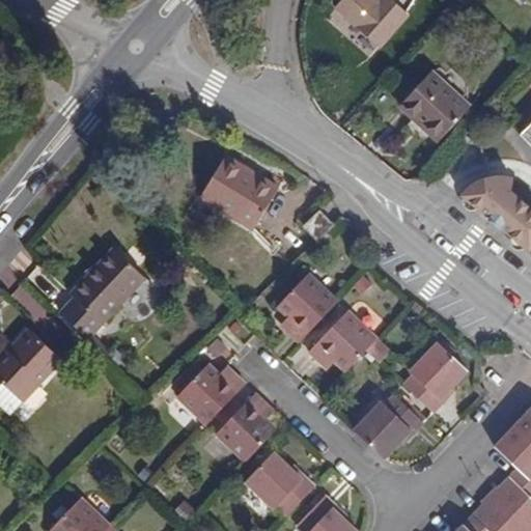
[(343,0),(337,8),(381,46),(408,15),(390,0),(343,0)]
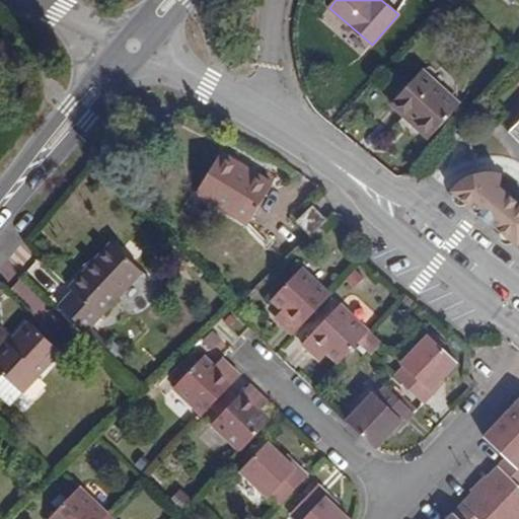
[(460,103),(423,70),(392,103),(430,138),(460,103)]
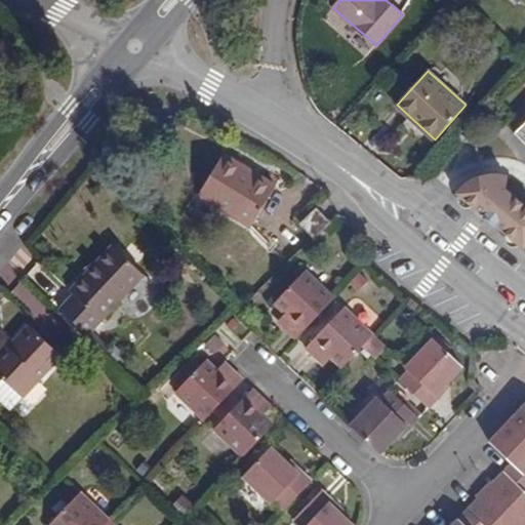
[(197,195),(250,228),(276,187),(223,154),(197,195)]
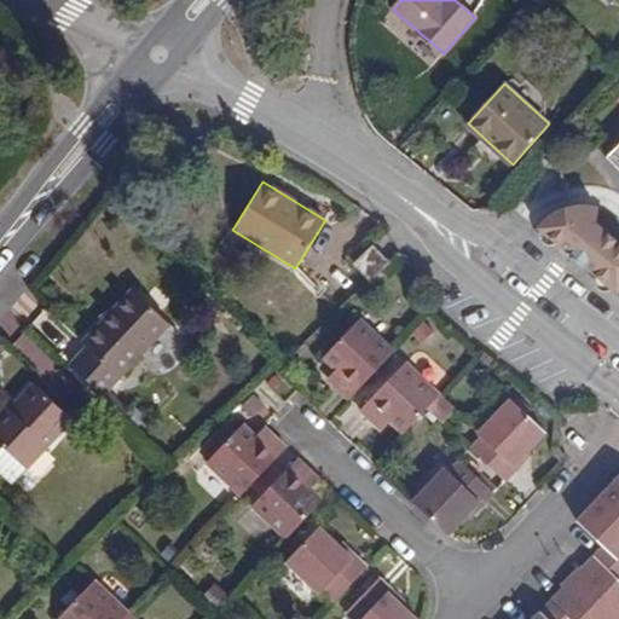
[(532,236),(609,299),(618,287),(618,244),(594,223),(595,204),(559,207),(532,236)]
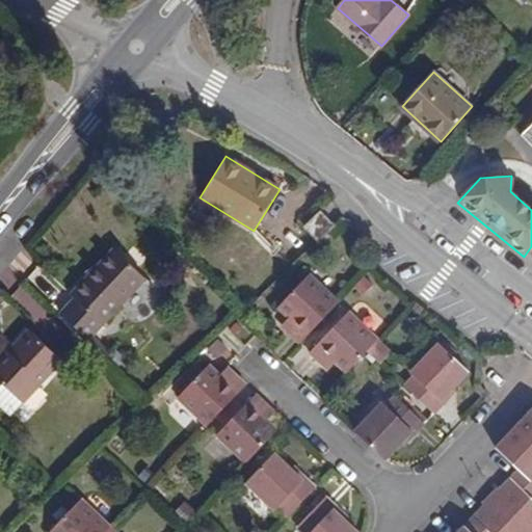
[(303,228),(317,242),(335,225),(321,211),(303,228)]
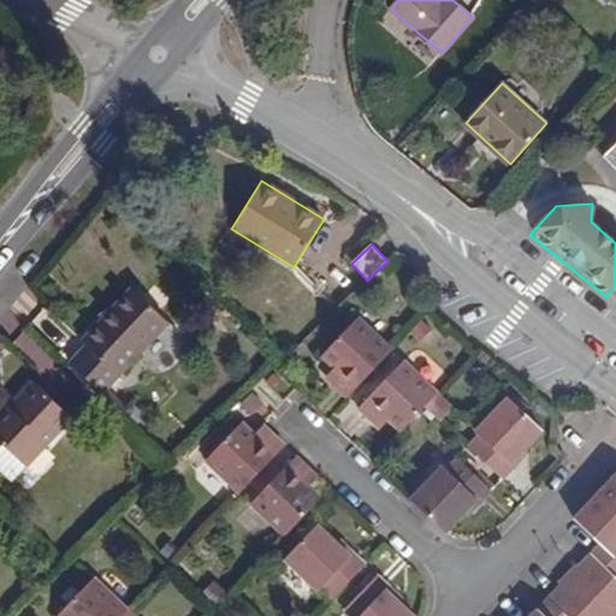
[(84,347),(69,362),(101,392),(169,323),(131,288),(80,342),(84,347)]
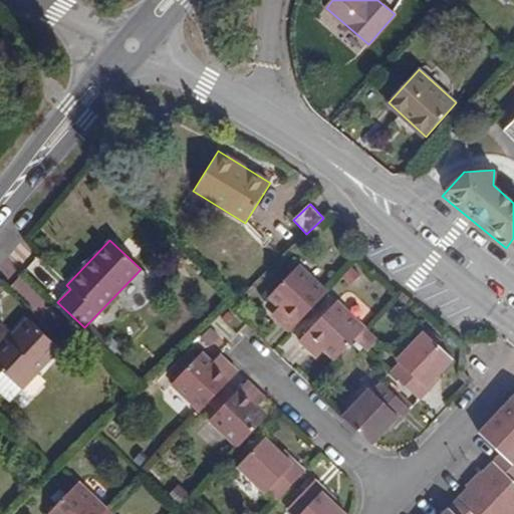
[(289,332),(327,292),(298,266),(267,297),(277,307),(284,313),(277,320),(289,332)]
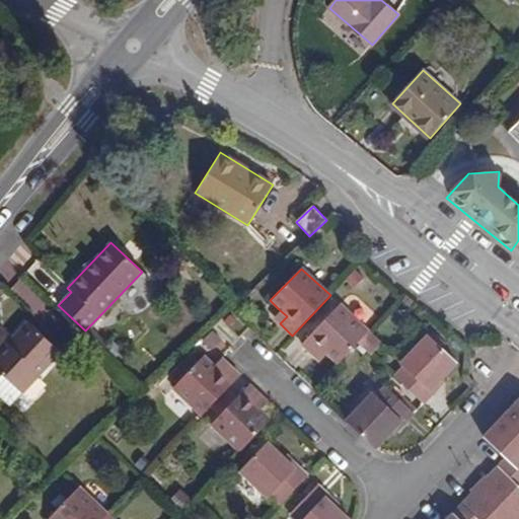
[(359,343),(369,332),(340,305),(302,345),(312,354),(319,347),(327,355),(338,365),(359,343)]
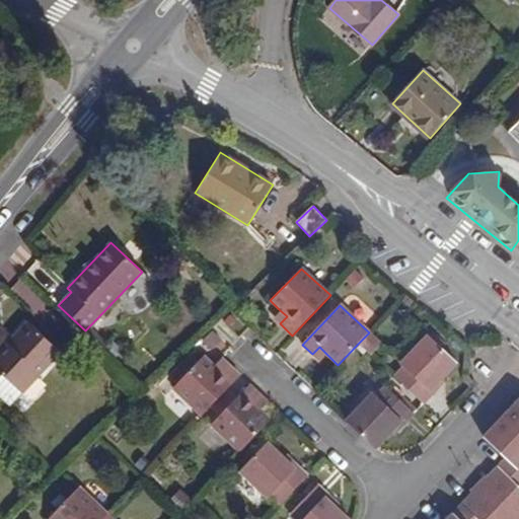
[(287,316),(280,310),(274,317),(280,323),(287,316)]
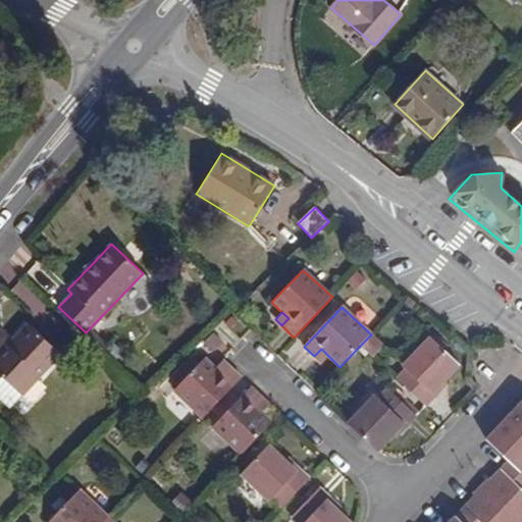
[(0,347),(0,371),(4,376),(22,394),(60,353),(29,323),(8,345),(5,342),(0,347)]
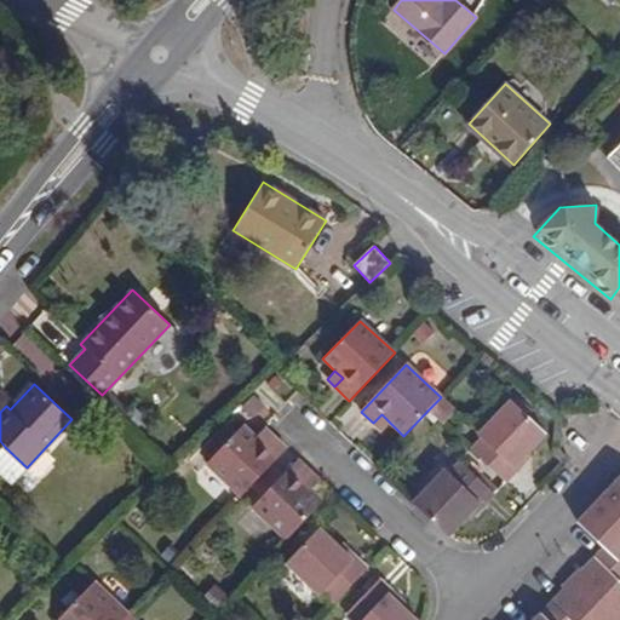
[(483,437),(514,466),(545,435),(510,401),(478,432),(483,437)]
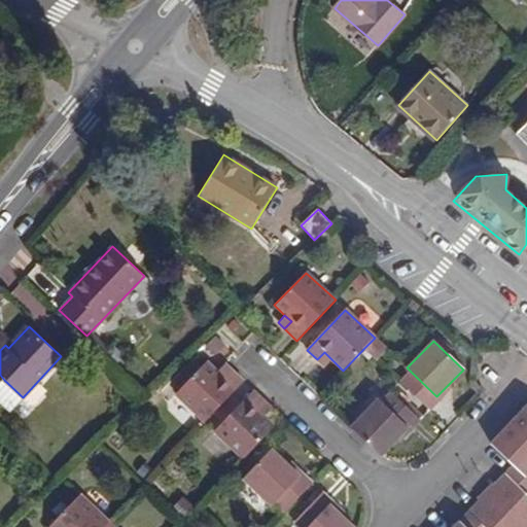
[(324,352),(317,359),(325,367),(332,360),(324,352)]
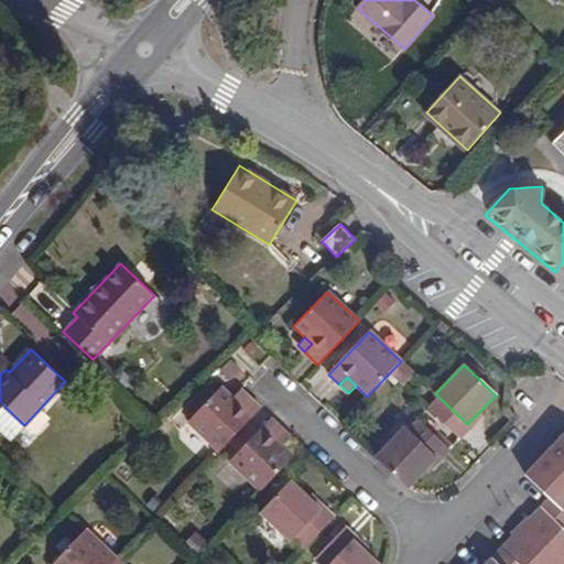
[(187,422),(219,452),(260,409),(249,398),(241,405),(231,397),(221,388),(187,422)]
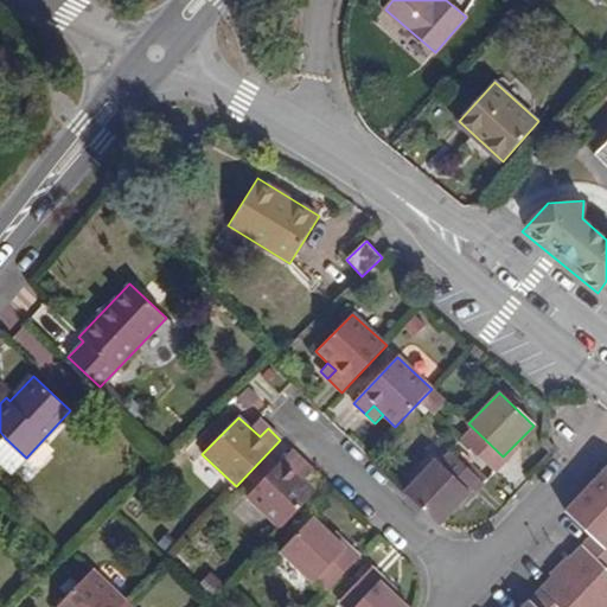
[(268,428),(259,419),(249,427),(260,436),(268,428)]
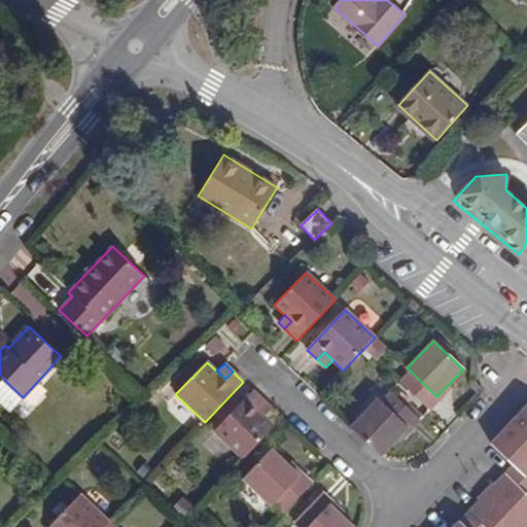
[(436,396),(411,372),(400,382),(430,411),(440,399),(436,396)]
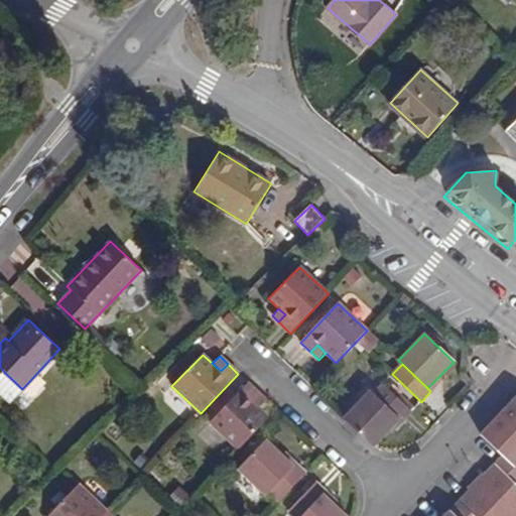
[(22,389),(4,372),(0,375),(0,392),(10,402),(22,389)]
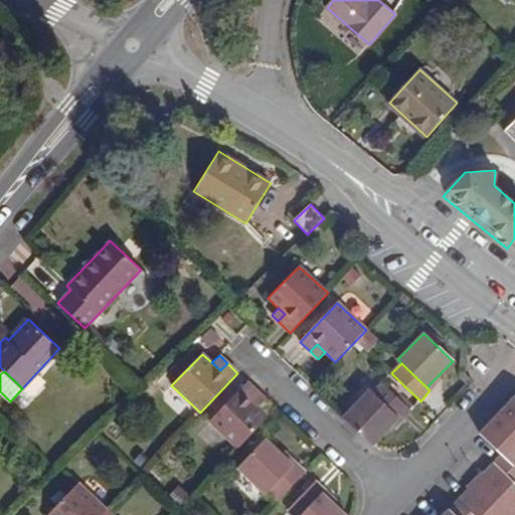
[(209,421),(237,450),(269,416),(258,406),(251,400),(259,392),(247,382),(209,421)]
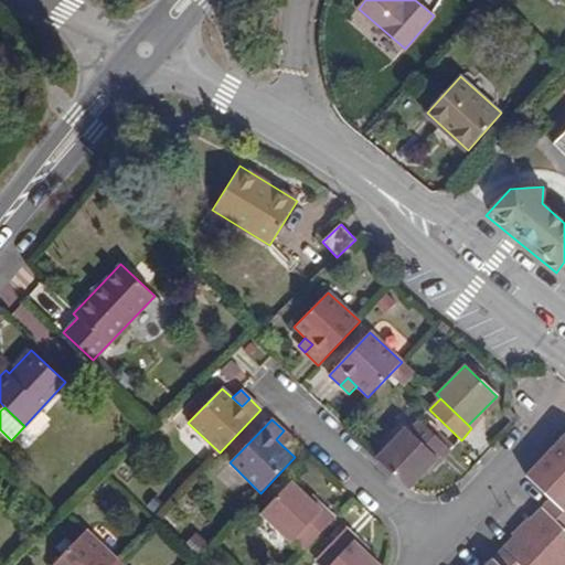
[(409,430),(438,458),(441,460),(451,450),(420,419),(409,430)]
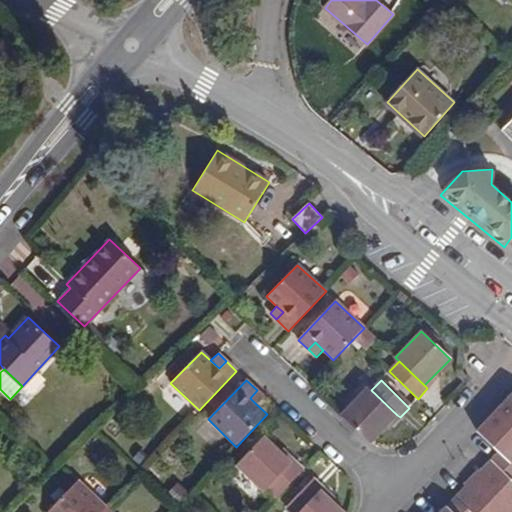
[(397,415),(371,390),(368,387),(340,415),(369,442),(397,415)]
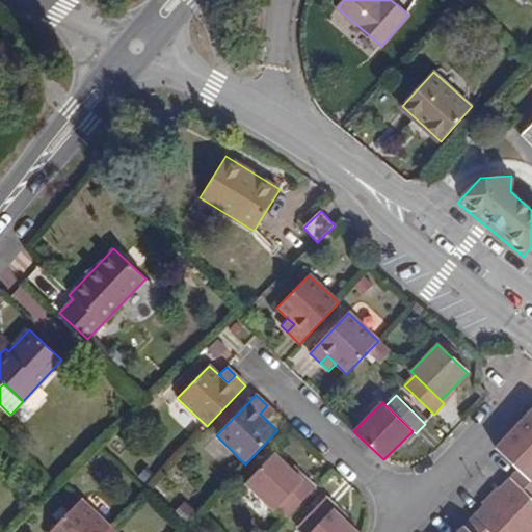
[(260,414),(266,420),(274,413),(267,405),(260,414)]
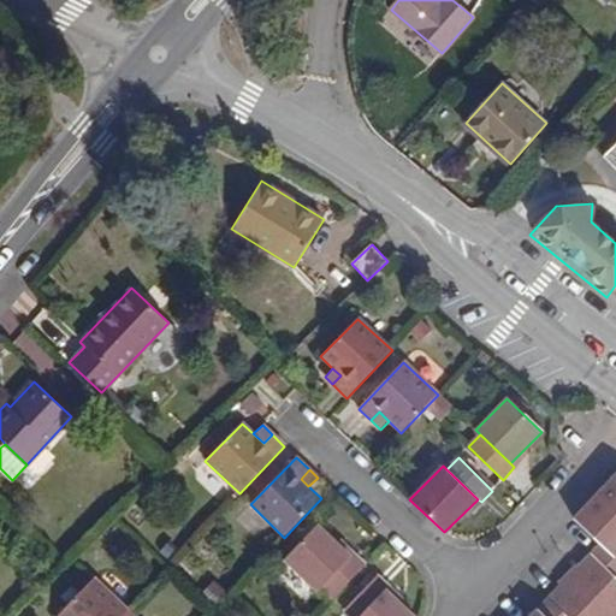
[(615,473),(597,495),(615,511),(615,473)]
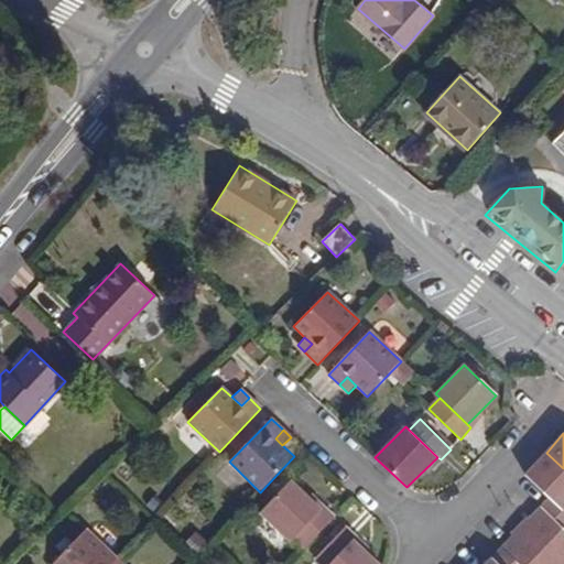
[(550,497),(563,508),(563,468),(546,453),(527,474),(530,478),(550,497)]
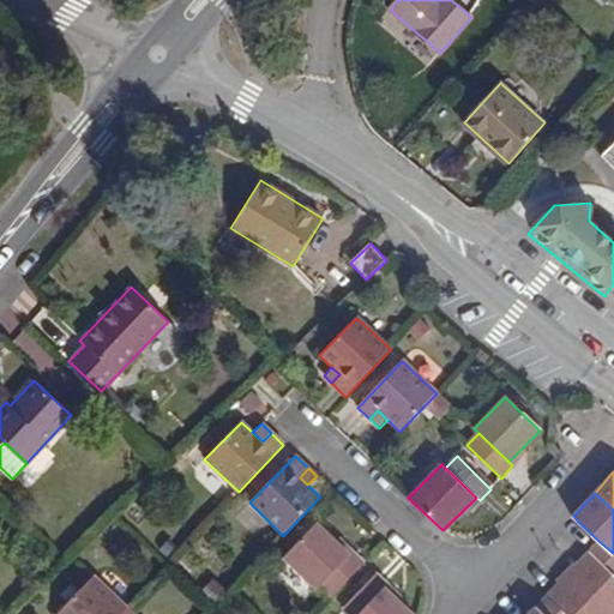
[(321,587),(349,557),(317,524),(283,560),(318,591),(321,587)]
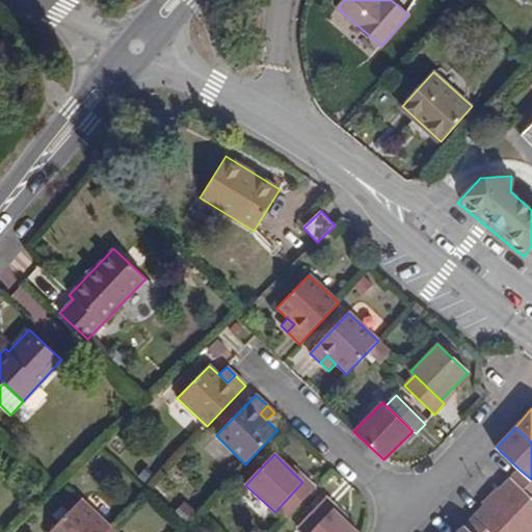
[(531,479),(519,469),(510,478),(531,498),(531,479)]
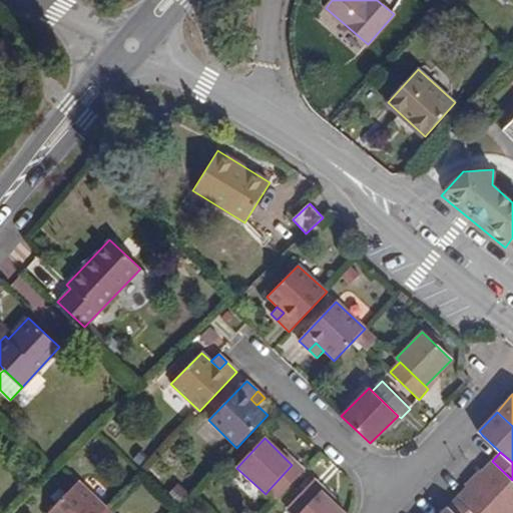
[(292,465),(269,490),(278,499),(305,470),(296,461),(292,465)]
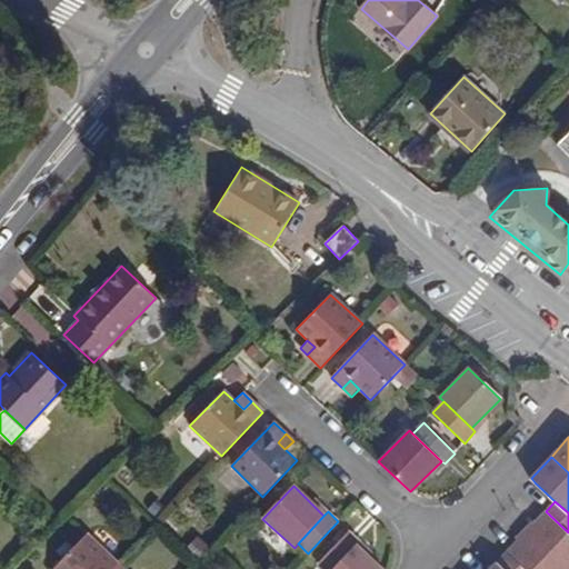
[(568,568),(568,532),(546,511),(527,531),(566,568),(568,568)]
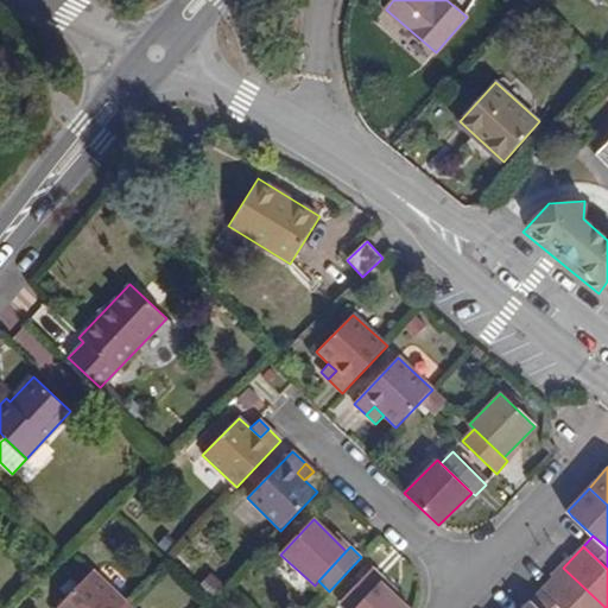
[(344,607),(354,607),(380,583),(384,578),(373,568),(340,602),(344,607)]
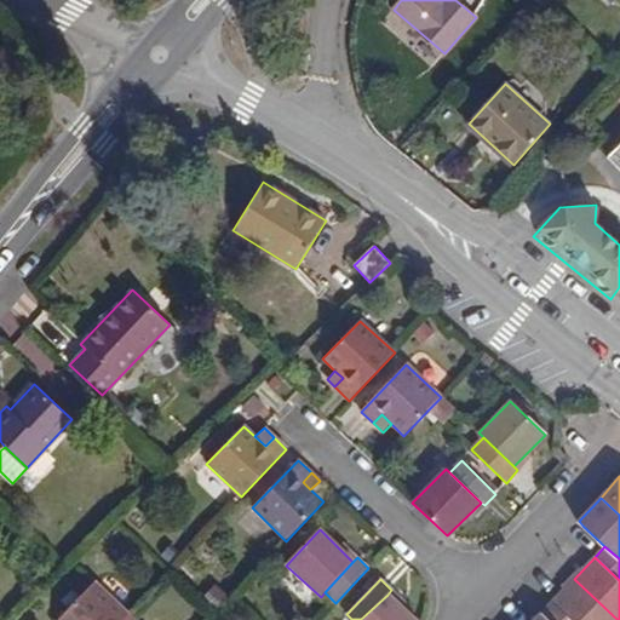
[(616,619),(574,579),(552,602),(570,619),(616,619)]
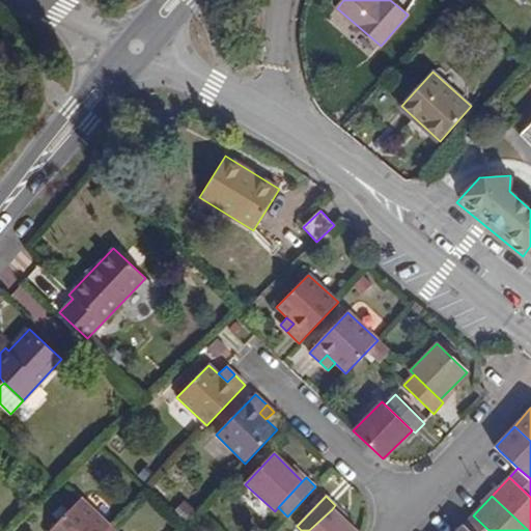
[(106,530),(111,526),(81,498),(49,530),(106,530)]
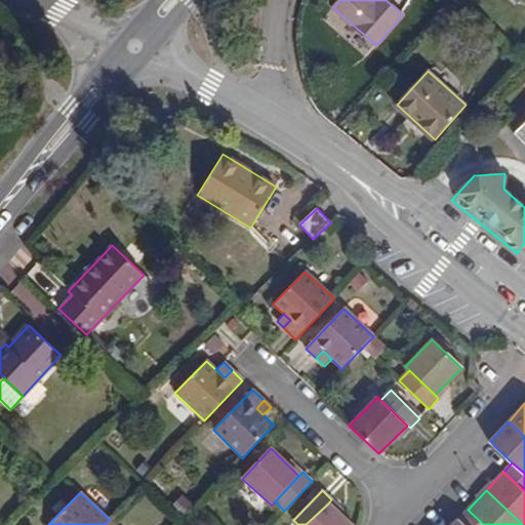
[(351,524),(328,503),(306,524),(351,524)]
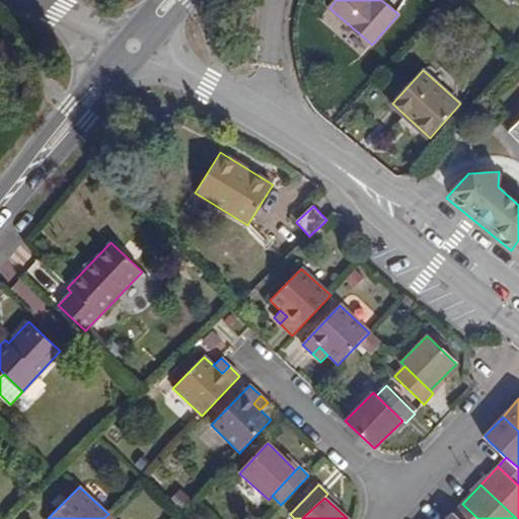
[(452,514),(457,518),(477,518),(462,504),(452,514)]
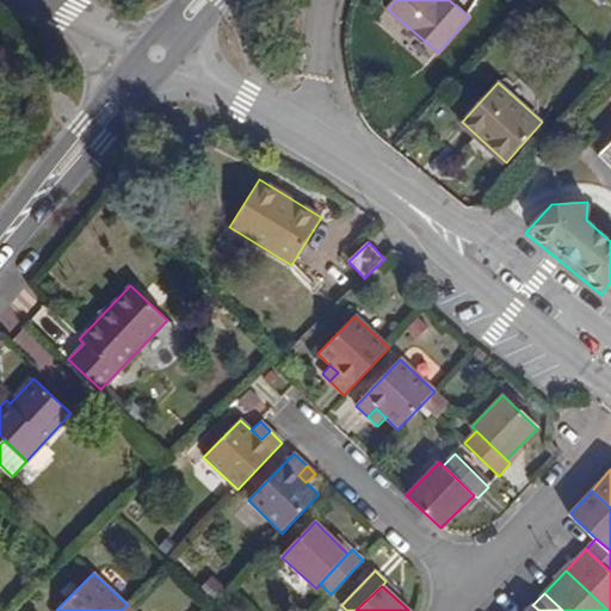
All buildings are outlined.
